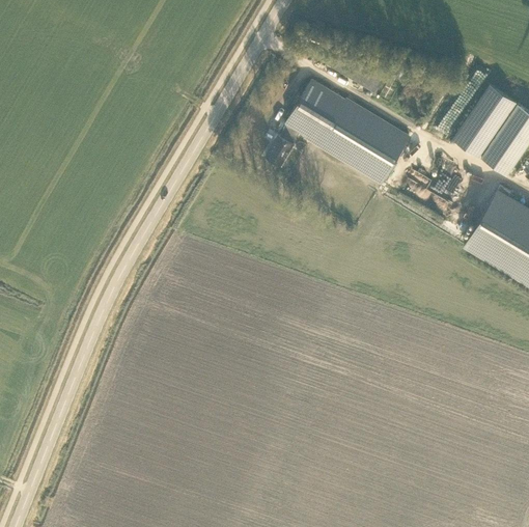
[(279,168),(291,146),(290,146),(297,135),(303,139),(296,150),(301,154),(308,142),(380,185),(407,140),(310,82),(283,127),(284,128),(278,138),(276,137),(263,159),(279,168)]
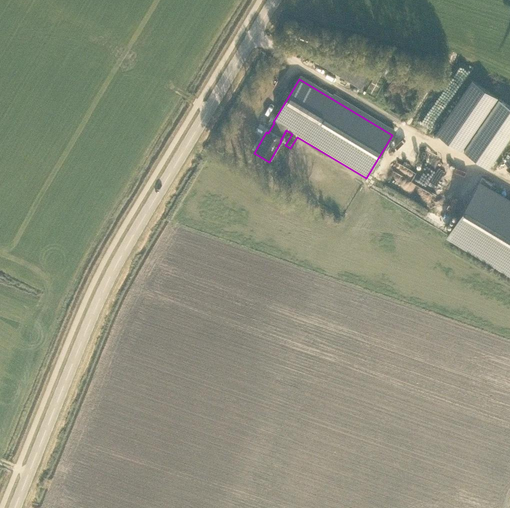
[(434,136),(460,154),(496,101),(471,83),(434,136)]
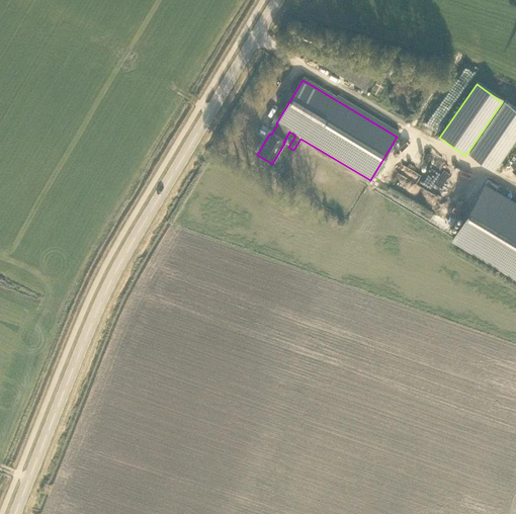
[(515,111),(504,103),(467,156),(493,173),(515,139),(515,111)]
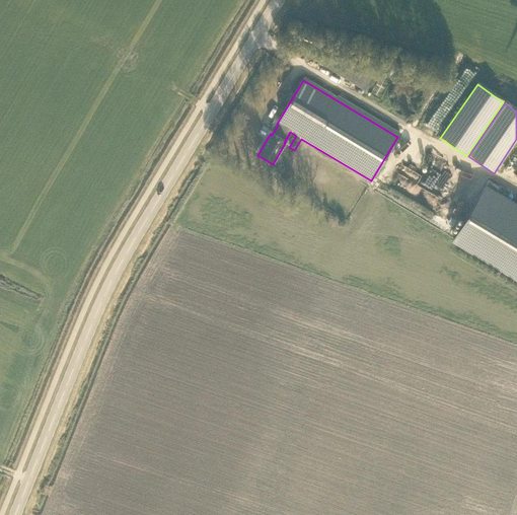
[(516,208),(484,189),(452,241),(516,281),(516,208)]
